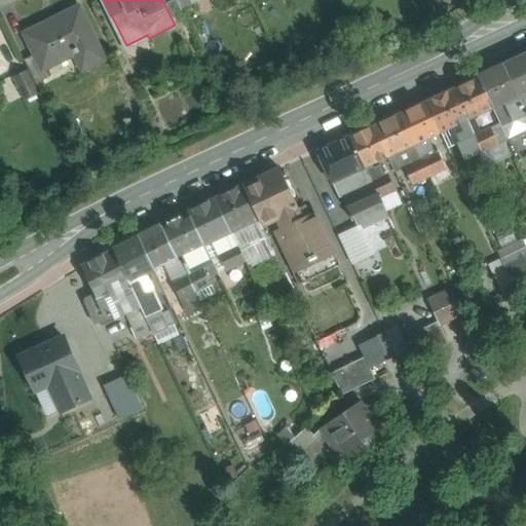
[(79,9),(27,36),(37,55),(44,71),(45,70),(77,54),(85,71),(105,61),(79,9)]
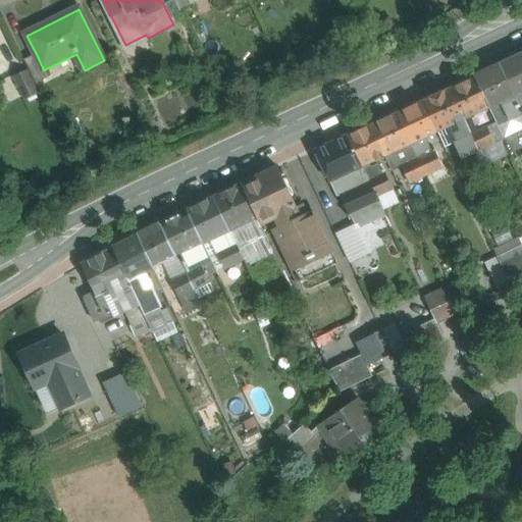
[(521,54),(501,64),(515,96),(521,93),(521,54)]
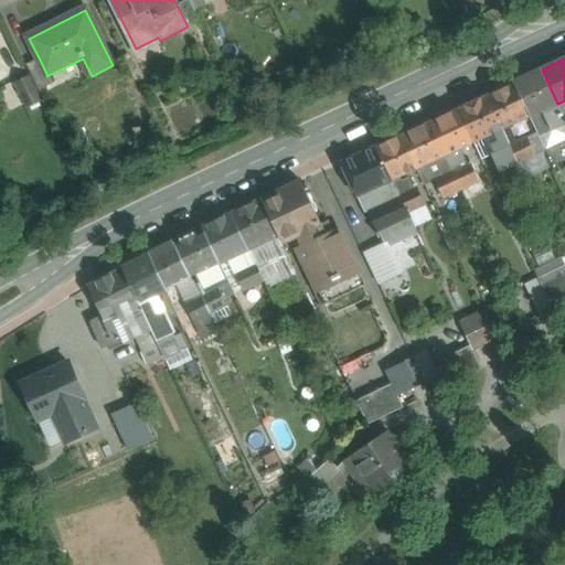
[(40,60),(28,66),(40,92),(54,85),(49,75),(48,76),(40,60)]
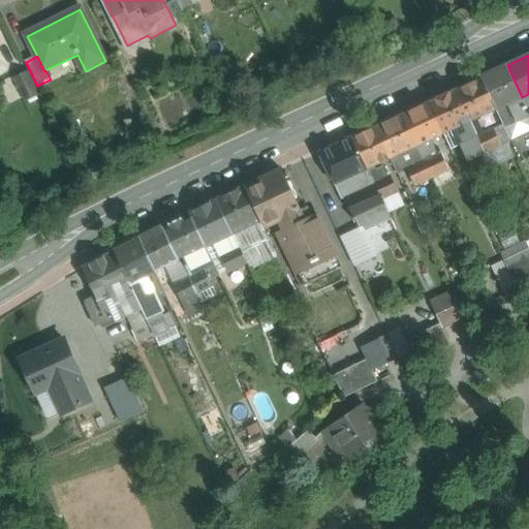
[(528,113),(522,97),(507,65),(480,78),(496,109),(495,109),(510,141),(528,130),(528,113)]
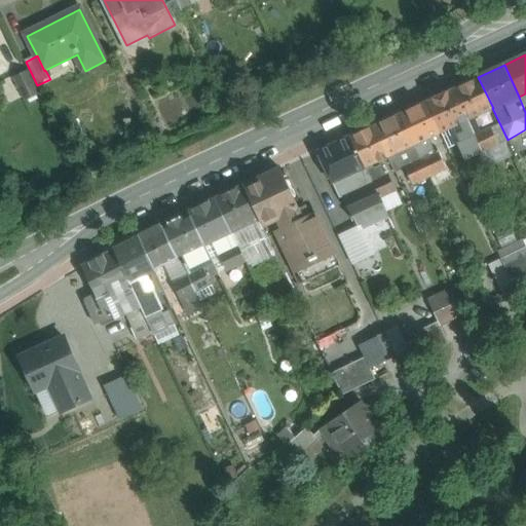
[(27,70),(14,77),(26,101),(39,95),(27,70)]
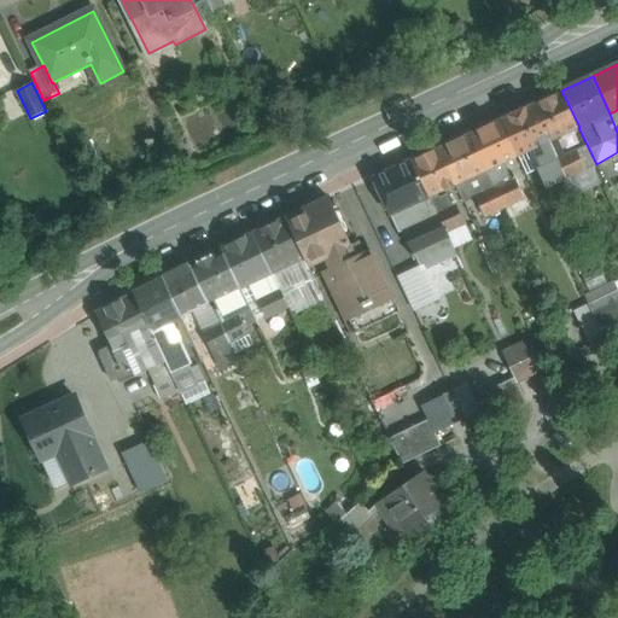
[(561,91),(531,105),(548,141),(555,138),(578,127),(579,127),(561,91)]
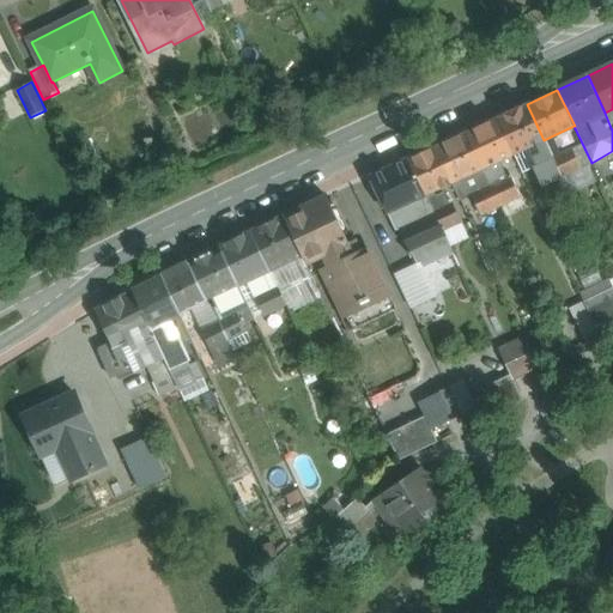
[(527,104),(497,119),(514,155),(536,144),(544,140),(527,104)]
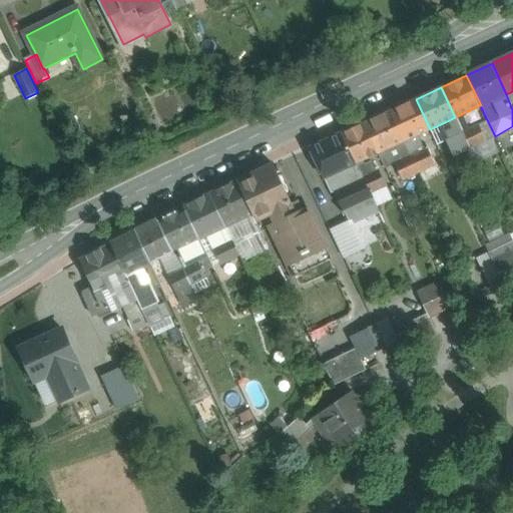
[(416,99),(390,110),(405,141),(419,134),(430,129),(416,99)]
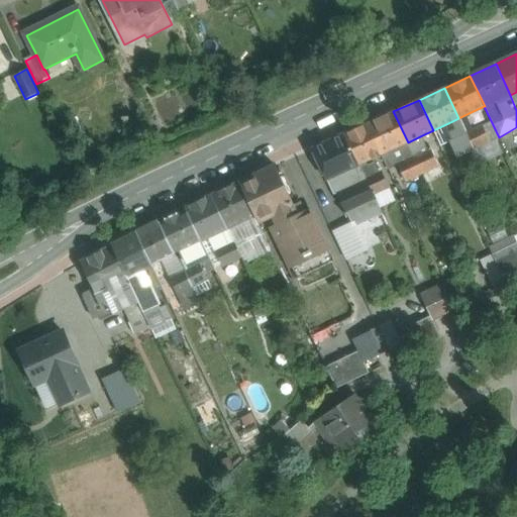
[(393,111),(368,123),(382,153),(408,142),(393,111)]
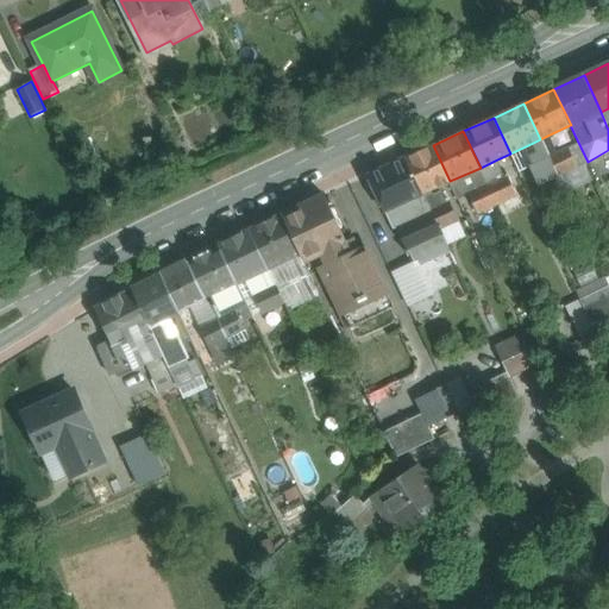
[(547,136),(540,139),(548,157),(556,154),(547,136)]
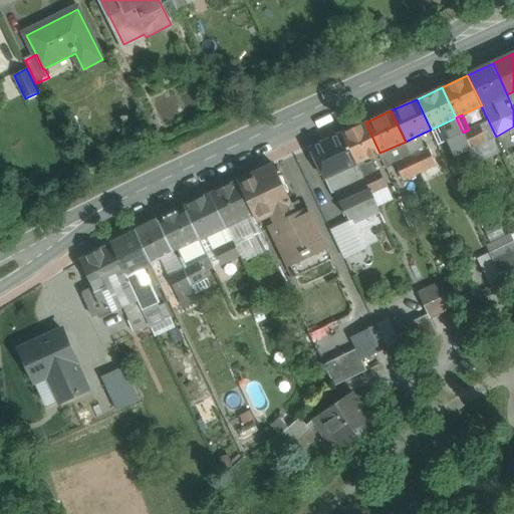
[(456,117),(450,120),(457,136),(463,133),(456,117)]
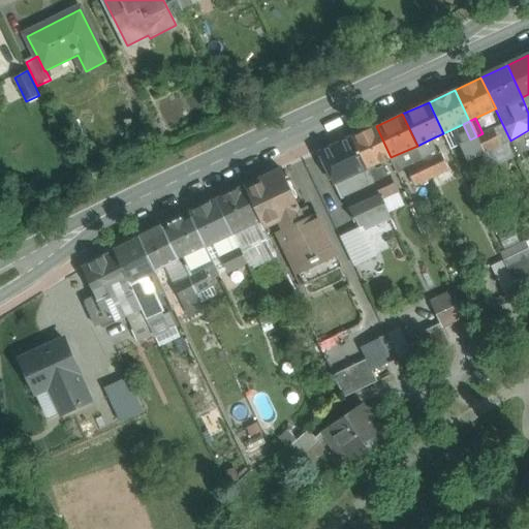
[(376,126),(352,137),(367,168),(391,157),(376,126)]
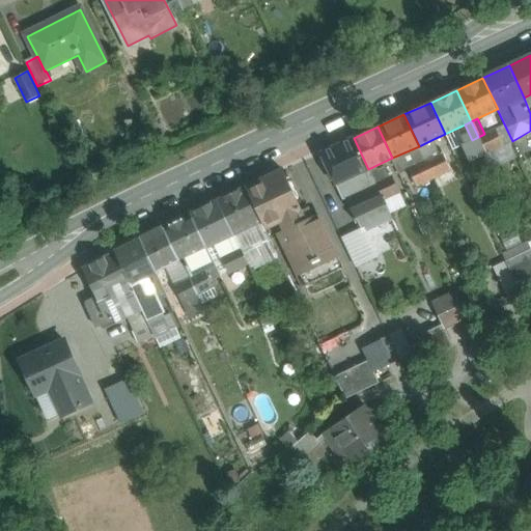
[(484,134),(478,137),(486,154),(503,145),(496,129),(484,134)]
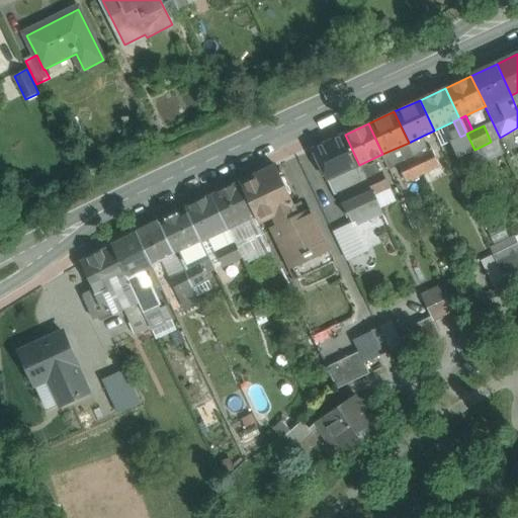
[(460,137),(451,141),(458,158),(475,150),(466,134),(460,137)]
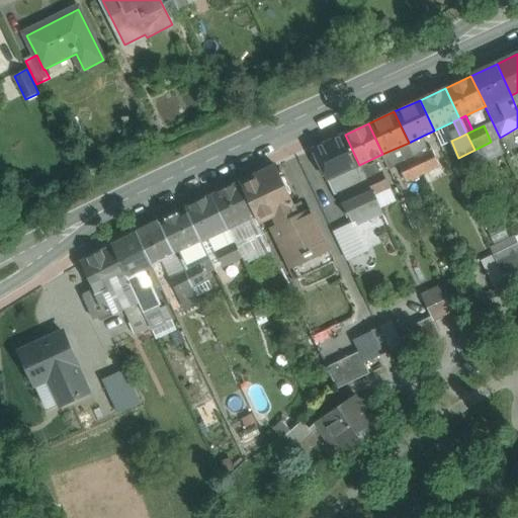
[(345,135),(314,149),(315,153),(313,156),(317,164),(321,164),(328,179),(359,165),(345,135)]
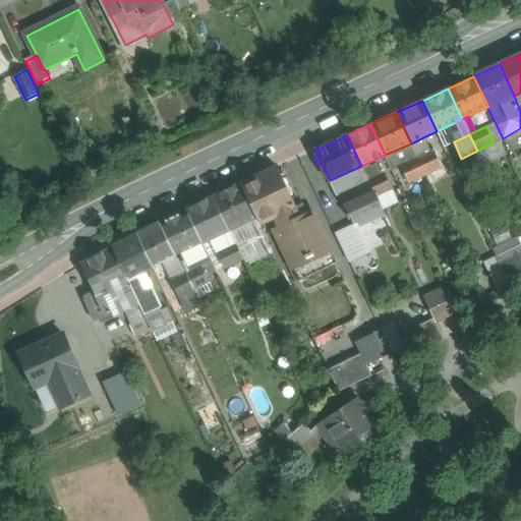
[(418,159),(423,156),(420,149),(429,145),(425,136),(411,143),(418,159)]
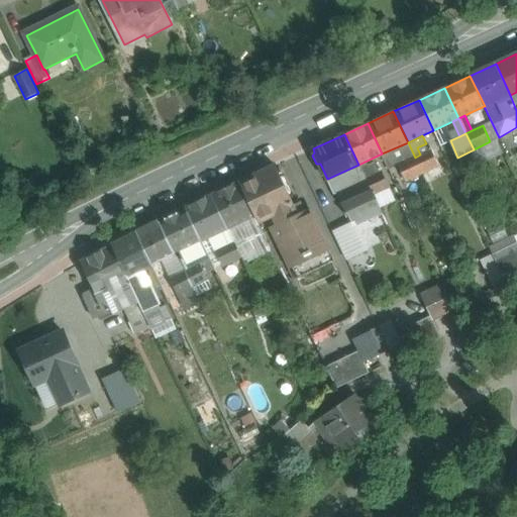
[(408,142),(382,153),(392,174),(401,170),(399,165),(415,158),(408,142)]
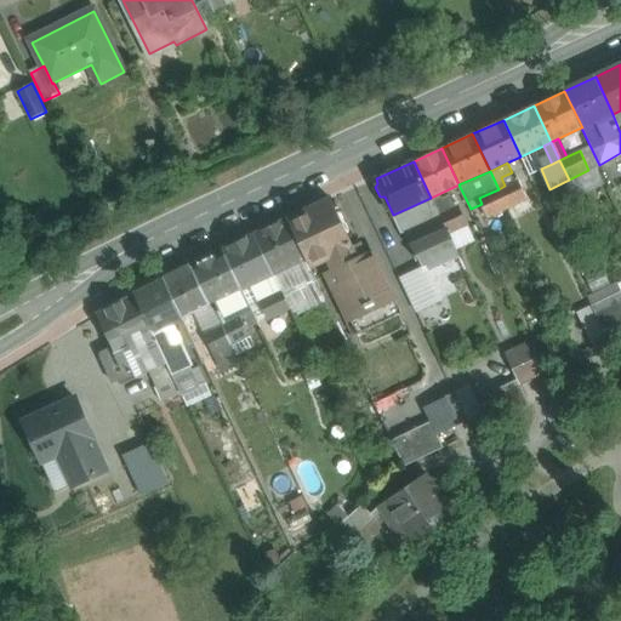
[(501,177),(505,186),(519,178),(516,171),(512,172),(501,177)]
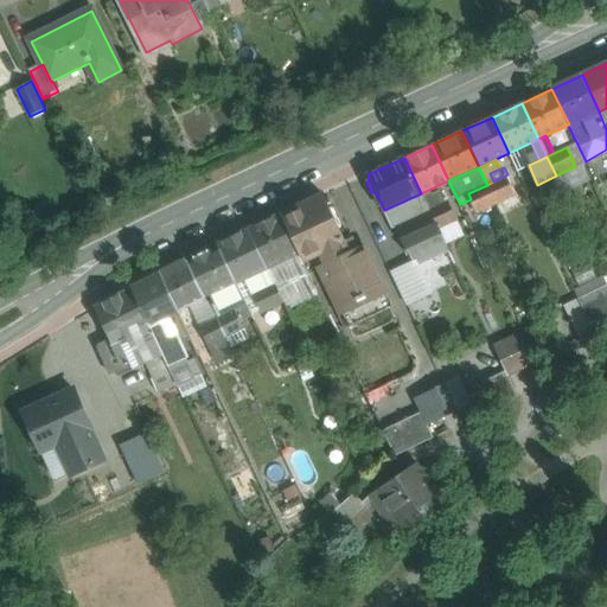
[(493,181),(487,185),(496,203),(516,193),(508,174),(493,181)]
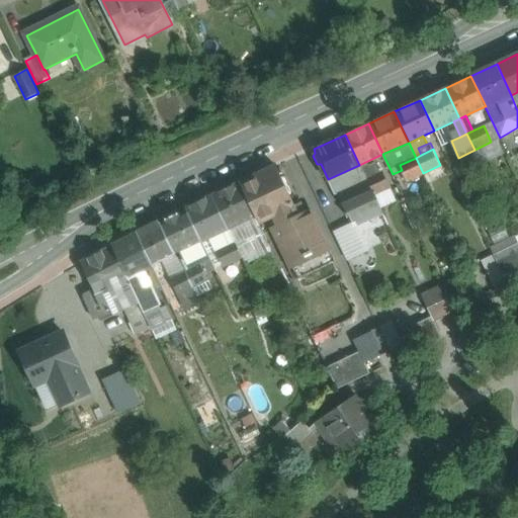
[(400,165),(402,170),(407,181),(423,173),(416,158),(400,165)]
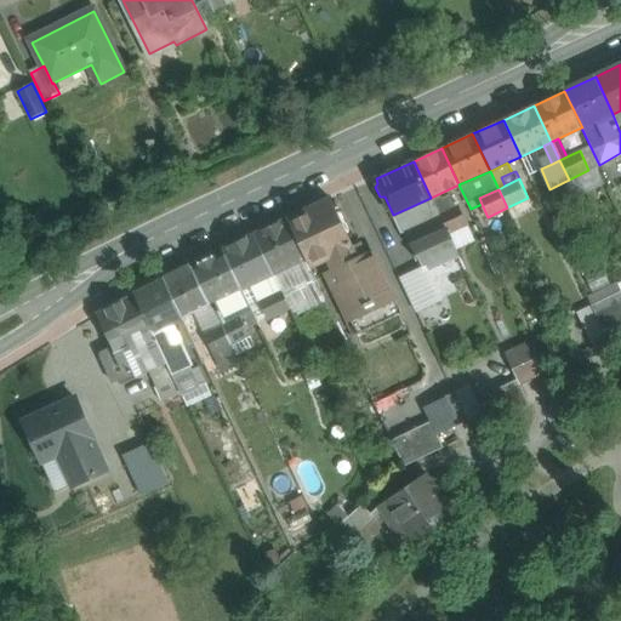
[(431,198),(393,215),(402,233),(405,232),(439,216),(431,198)]
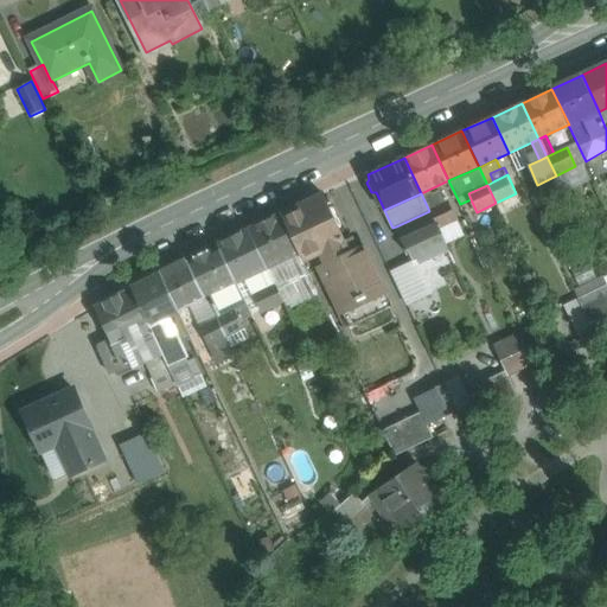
[(324,195),(281,215),(299,251),(302,260),(320,251),(325,263),(319,266),(340,308),(358,300),(358,301),(365,298),(365,296),(383,288),(363,246),(349,251),(343,241),(345,241),(324,195)]
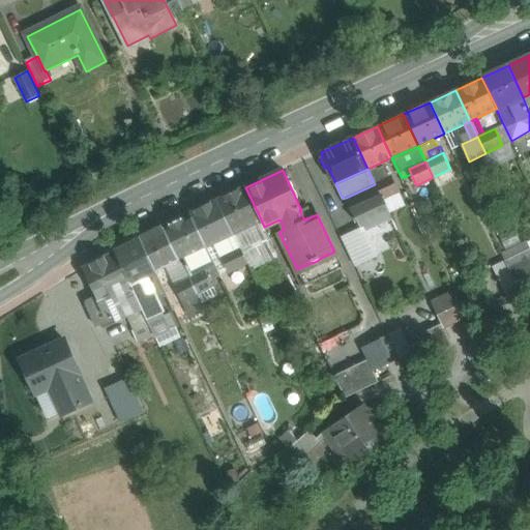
[(389,177),(375,184),(382,199),(383,199),(396,193),(389,177)]
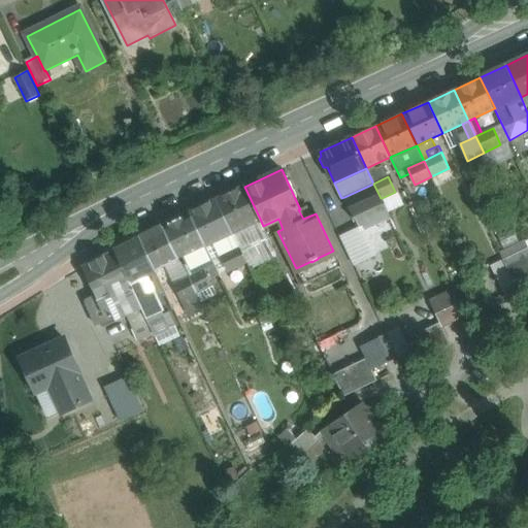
[(373,184),(344,197),(354,217),(355,217),(384,203),(382,198),(381,198),(373,184)]
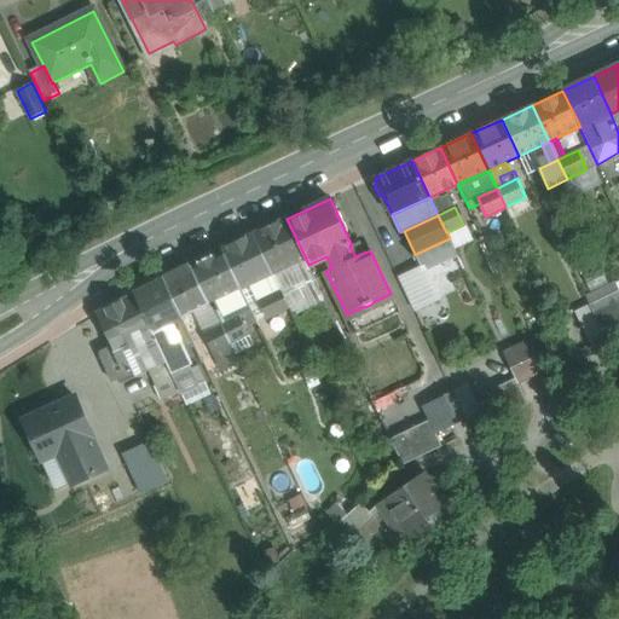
[(287,219),(254,235),(272,272),(305,256),(287,219)]
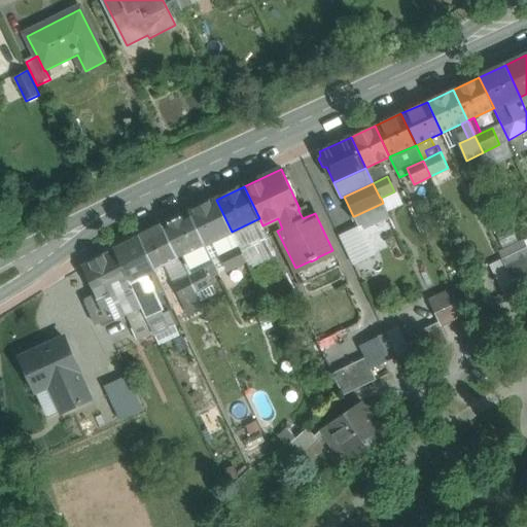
[(383,203),(387,212),(402,204),(396,190),(394,191),(381,198),(383,203)]
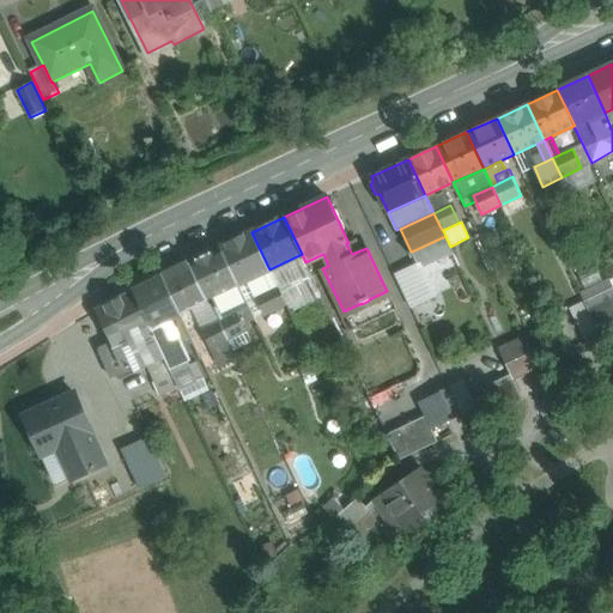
[(252,232),(220,248),(238,284),(249,279),(269,269),(252,232)]
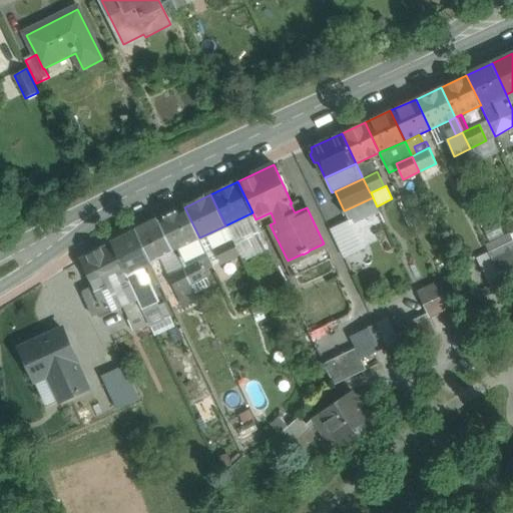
[(373,197),(345,210),(344,210),(342,211),(343,213),(345,212),(350,222),(379,209),(377,206),(373,197)]
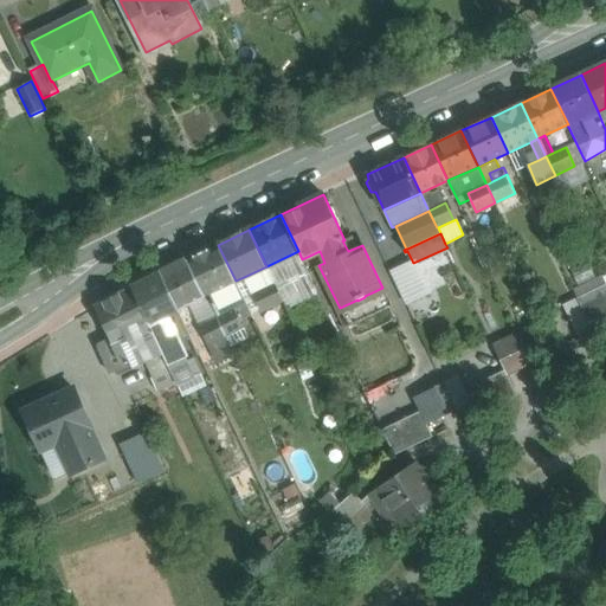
[(218,245),(186,260),(204,296),(227,285),(236,281),(218,245)]
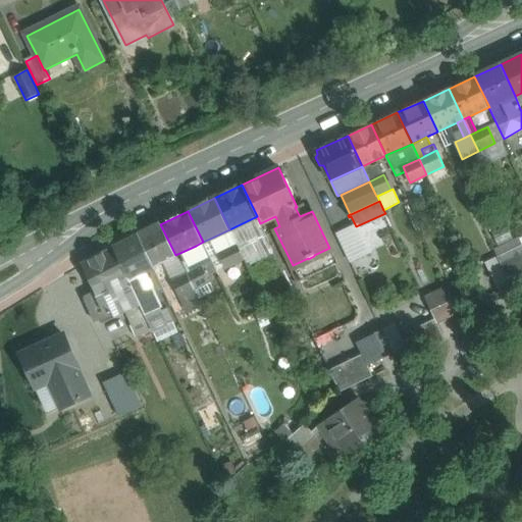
[(229,229),(237,245),(256,236),(263,231),(260,223),(257,216),(229,229)]
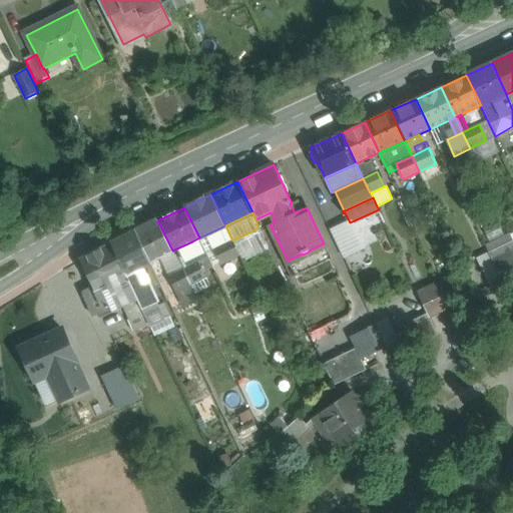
[(157,220),(136,231),(151,263),(160,258),(173,251),(172,250),(157,220)]
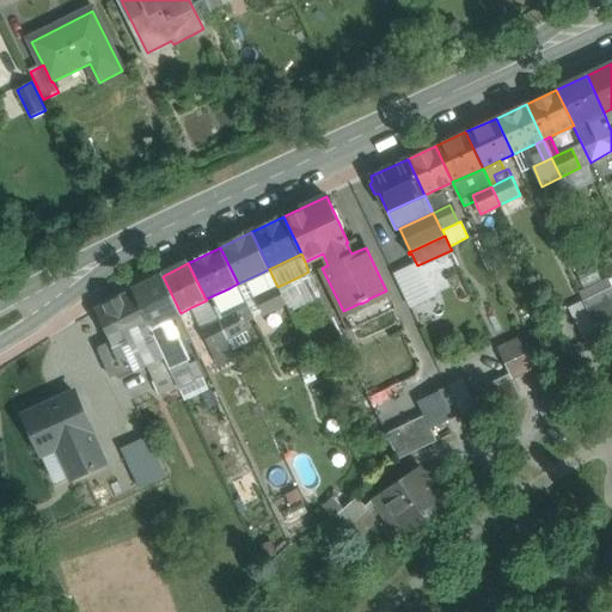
[(269,269),(249,279),(264,313),(286,304),(277,287),(269,269)]
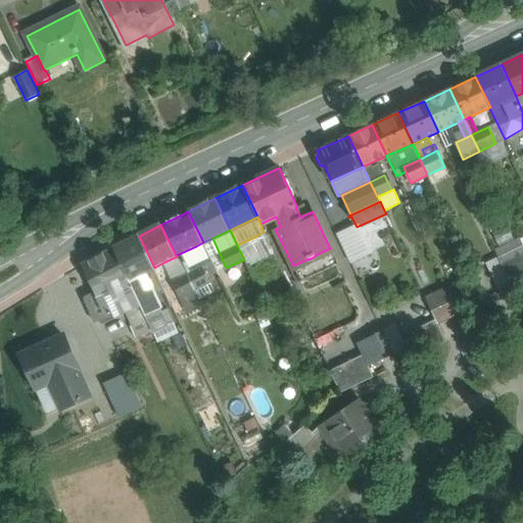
[(256,236),(263,250),(271,246),(264,232),(256,236)]
